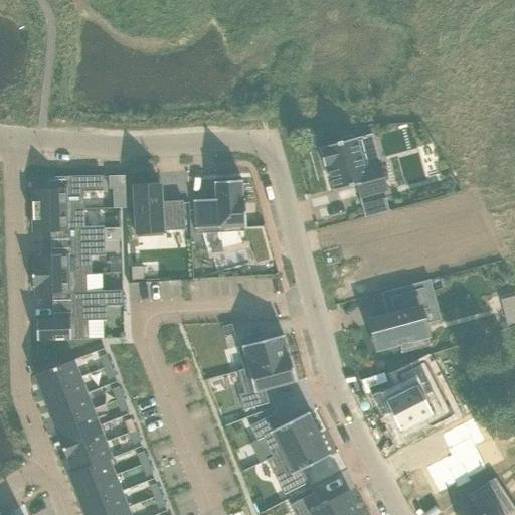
[(337,143),(319,148),(324,168),(326,167),(328,167),(329,171),(334,190),(355,184),(359,198),(387,190),(380,163),(372,165),(363,168),(361,159),(355,138),(354,138),(353,136),(353,135),(340,139),(341,142),(337,143)]
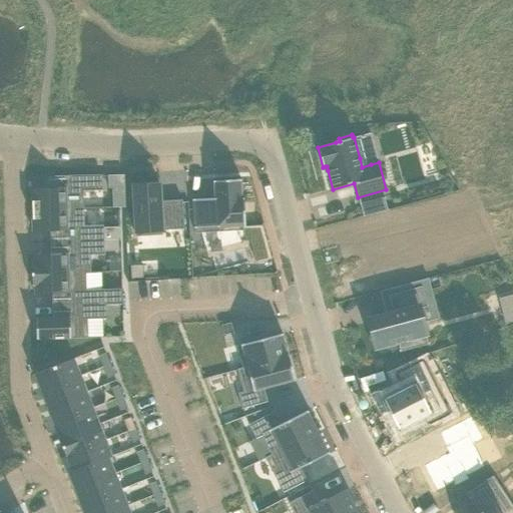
[(54,189),(31,189),(32,210),(83,208),(82,191),(102,190),(101,174),(53,176),(54,189)]
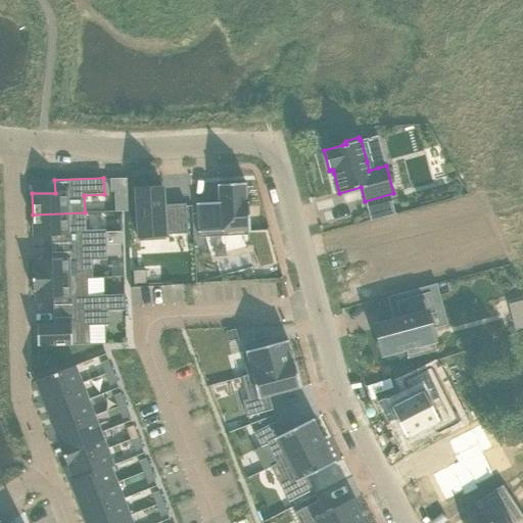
[(212,202),(196,203),(196,205),(197,205),(198,231),(197,231),(197,233),(198,233),(198,238),(247,235),(247,231),(247,230),(248,230),(248,231),(249,231),(248,202),(245,202),(244,185),(245,185),(245,183),(217,185),(217,186),(218,186),(219,204),(212,205),(212,202)]
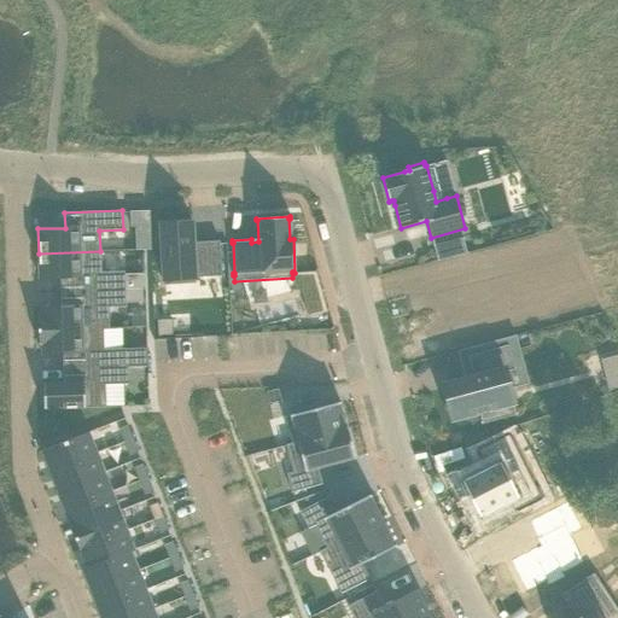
[(192,222),(159,223),(163,285),(196,284),(194,278),(221,277),(219,242),(200,242),(200,245),(193,246),(192,222)]
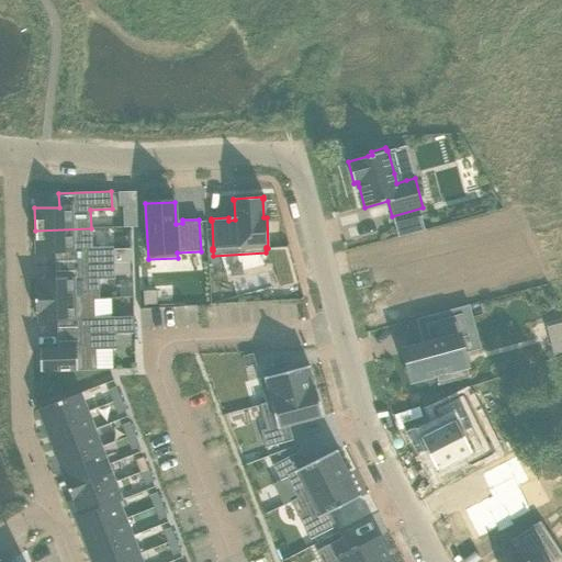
[(91,228),(35,231),(35,253),(54,251),(60,251),(60,265),(113,262),(113,247),(92,248),(91,228)]
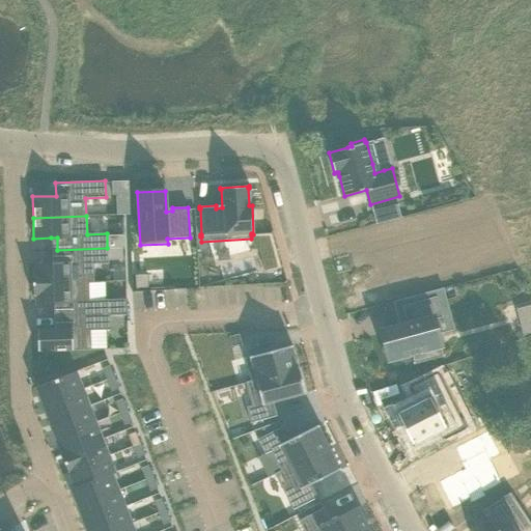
[(252,234),(251,234),(251,239),(254,250),(258,249),(264,273),(281,269),(272,233),(253,234),(252,234)]
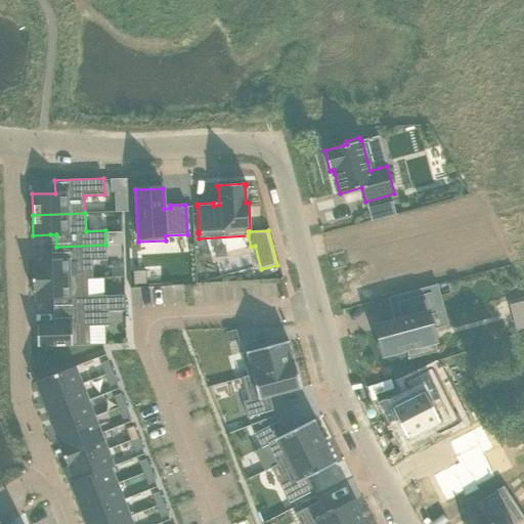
[(35,268),(32,268),(33,280),(92,278),(91,260),(106,260),(105,245),(56,247),(57,259),(51,259),(34,259),(35,268)]
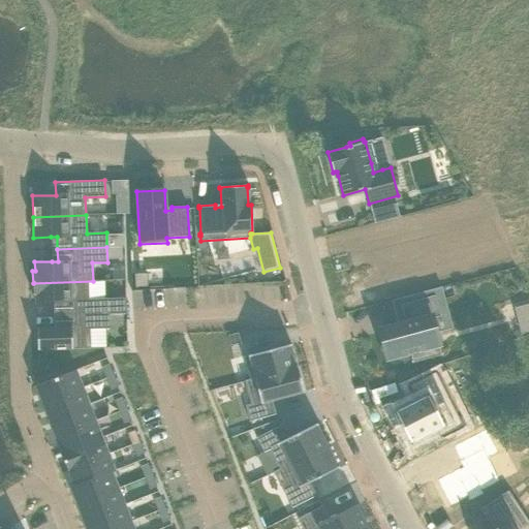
[(93,281),(33,283),(33,296),(35,296),(36,304),(54,303),(59,303),(59,315),(126,313),(125,298),(89,299),(88,282),(93,282),(93,281)]
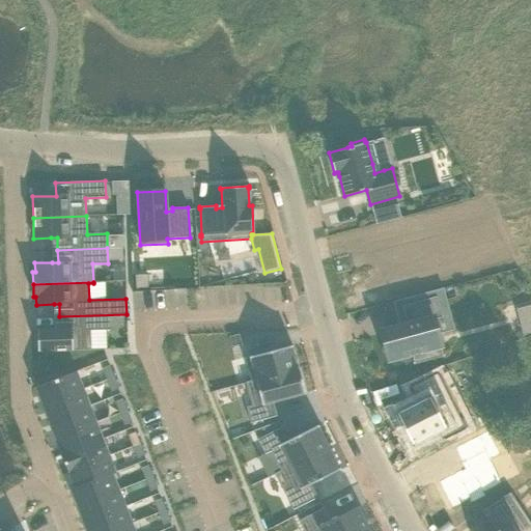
[(399,326),(381,331),(386,352),(387,352),(389,360),(397,358),(412,355),(414,362),(412,363),(413,364),(444,356),(444,355),(443,355),(438,334),(434,319),(442,317),(437,297),(401,306),(407,324),(399,326)]
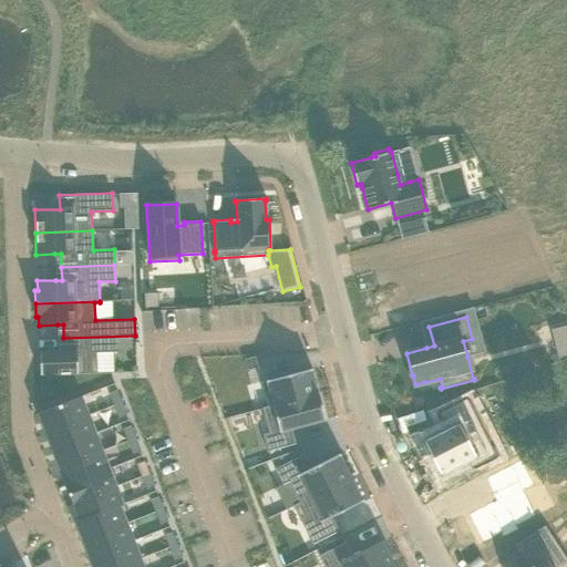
[(566,353),(566,326),(552,331),(558,357),(566,353)]
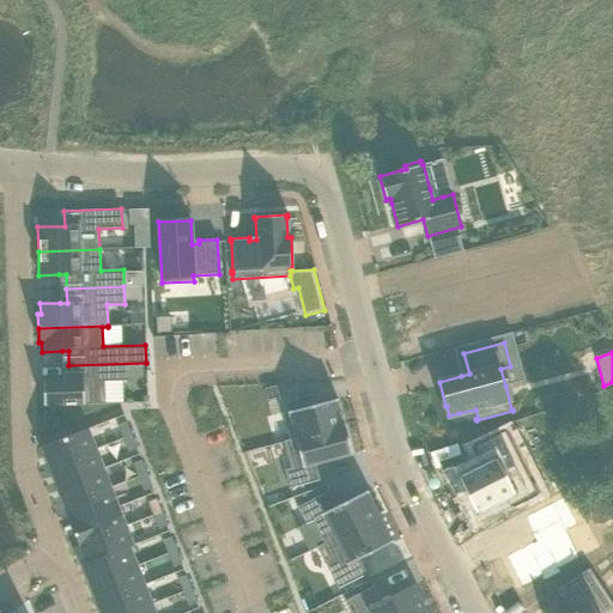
[(62,380),(42,380),(43,406),(104,404),(104,381),(122,381),(127,381),(126,364),(146,363),(68,365),(70,380),(62,380)]
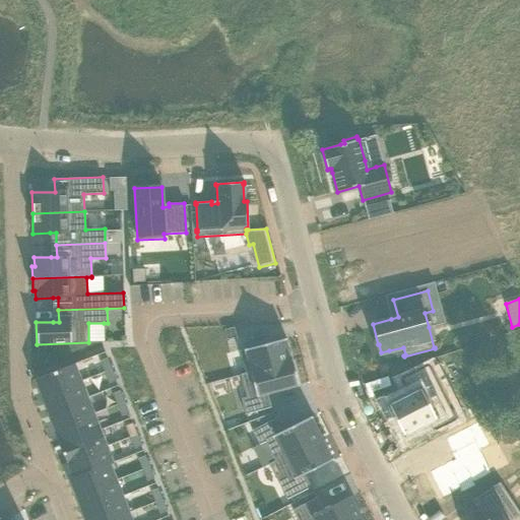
[(224,330),(226,339),(236,337),(234,328),(224,330)]
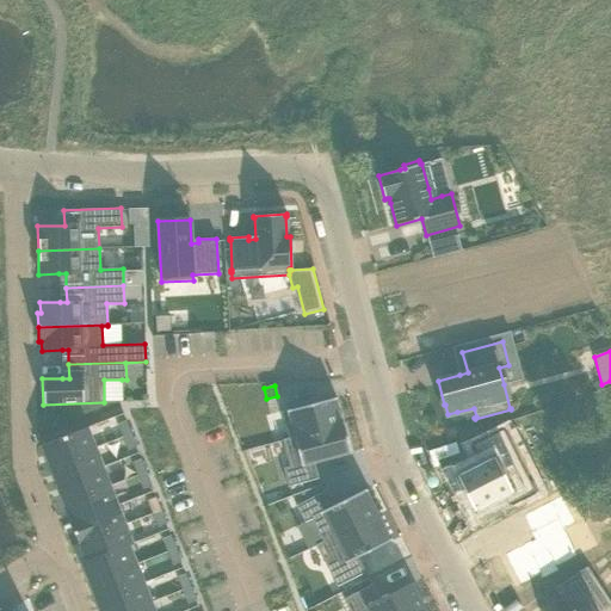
[(335,397),(282,412),(289,438),(282,440),(283,440),(344,425),(343,423),(341,423),(335,400),(337,399),(335,397)]
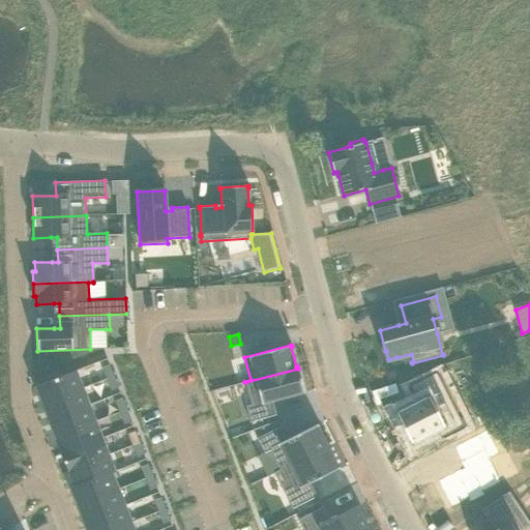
[(109,364),(101,367),(106,379),(113,376),(109,364)]
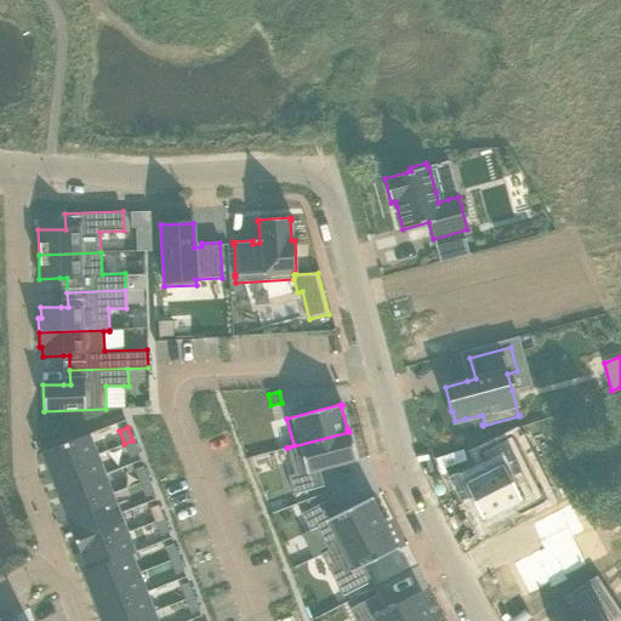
[(349,432),(288,448),(294,474),(288,476),(292,495),(323,486),(319,469),(354,460),(354,461),(357,461),(349,432)]
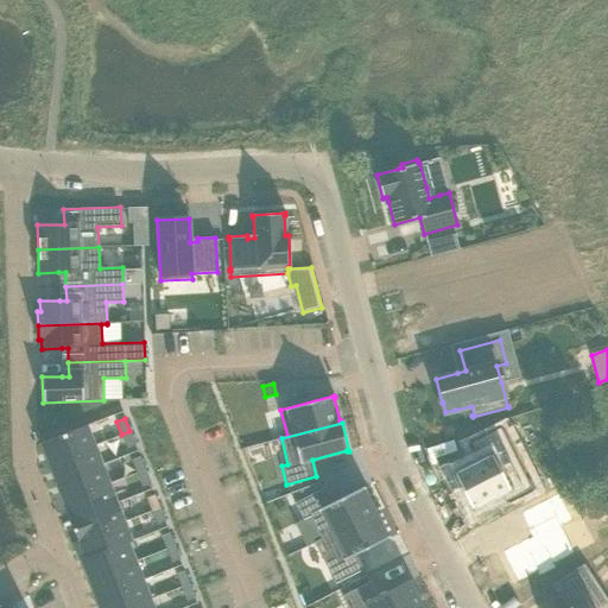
[(87,425),(40,443),(48,463),(95,445),(87,425)]
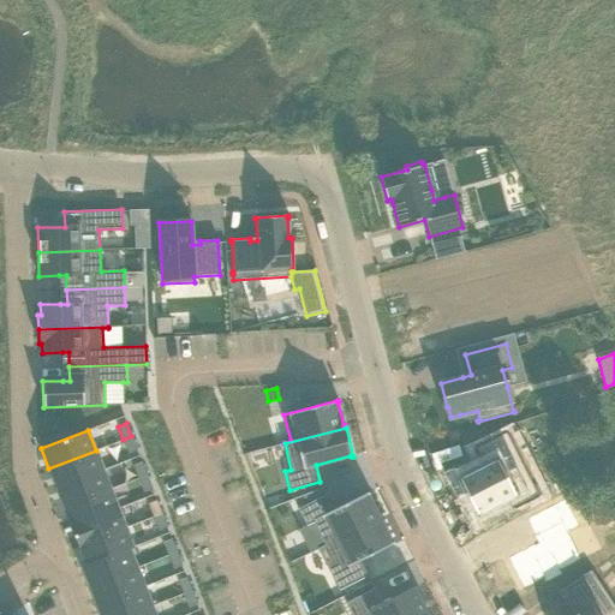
[(461,478),(459,479),(477,514),(478,513),(509,497),(514,506),(537,494),(506,433),(476,448),(485,466),(461,478)]
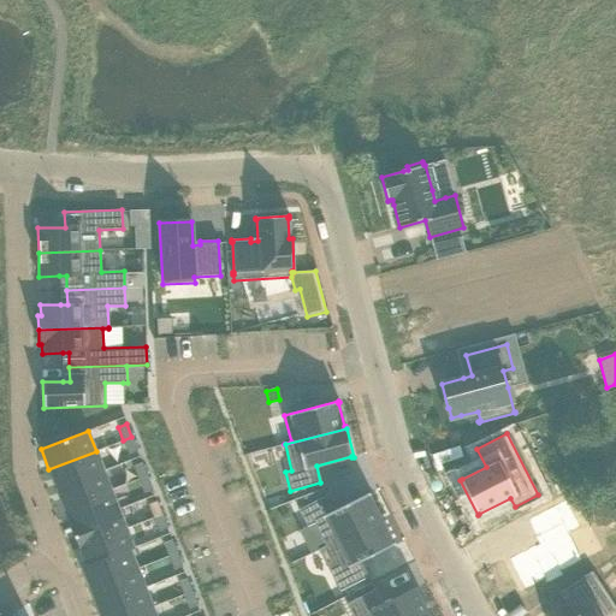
[(131,437),(123,440),(128,454),(137,451),(131,437)]
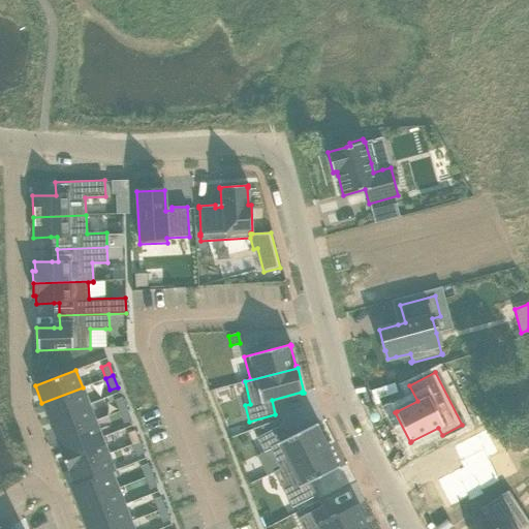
[(83,387),(41,403),(49,419),(89,404),(83,387)]
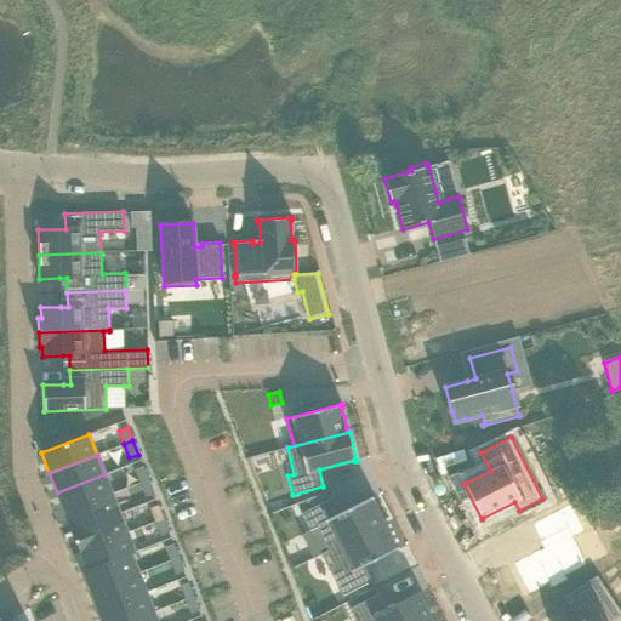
[(143,466),(134,469),(138,483),(148,479),(143,466)]
